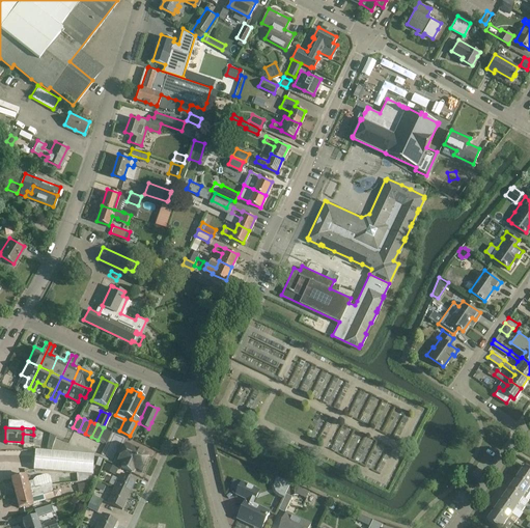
[(104,427),(98,440),(104,443),(110,431),(104,427)]
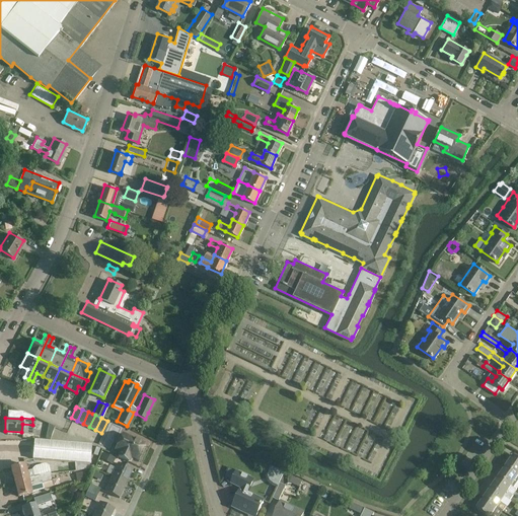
[(48,422),(45,437),(49,438),(54,425),(48,422)]
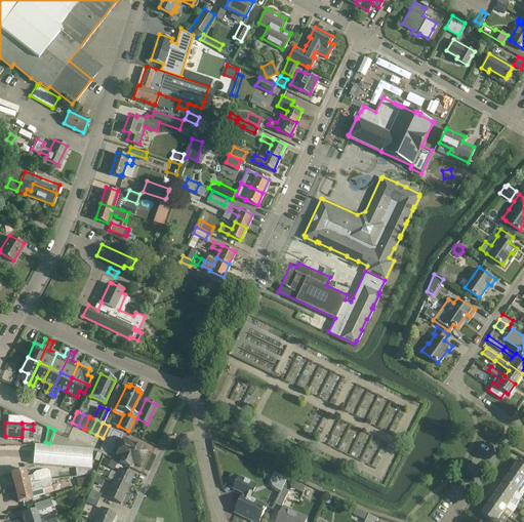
[(142,446),(142,445),(135,442),(134,443),(123,438),(116,452),(121,454),(119,460),(128,465),(131,459),(137,463),(145,448),(142,446)]
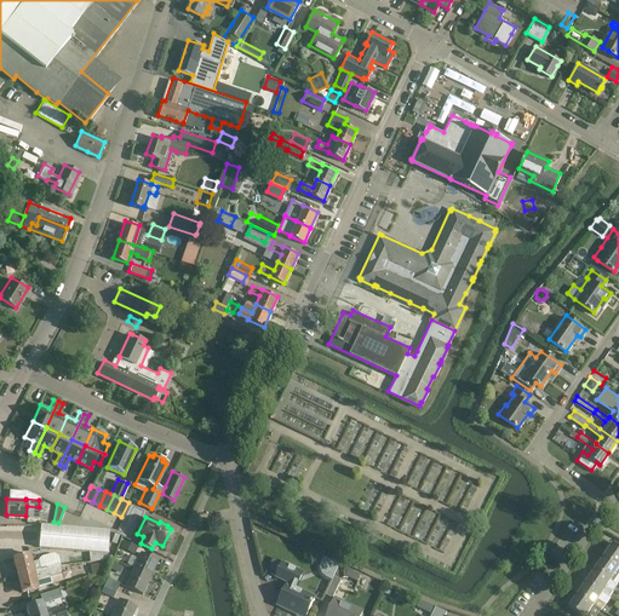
[(87,550),(105,551),(108,529),(40,524),(39,546),(87,550)]
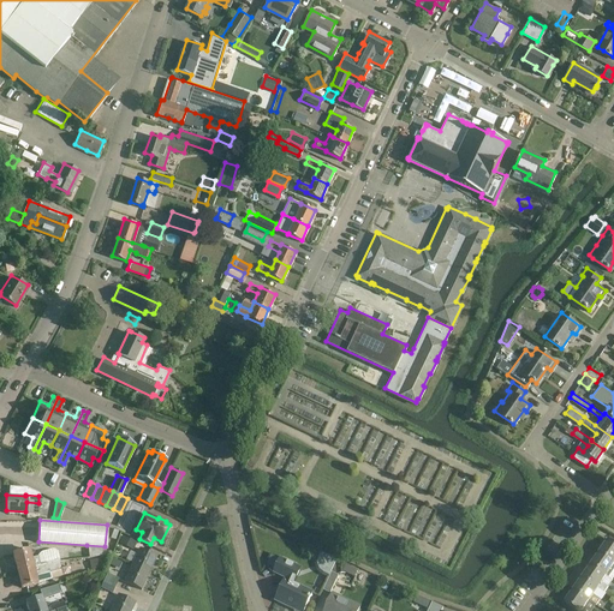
[(121,533),(118,541),(132,547),(136,540),(121,533)]
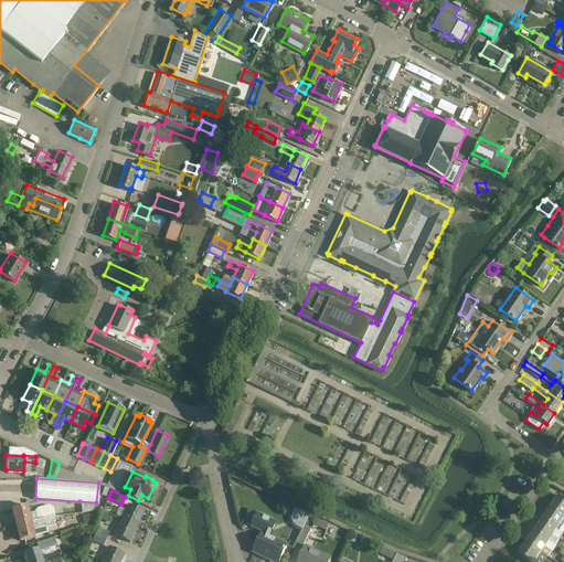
[(553,500),(550,506),(563,516),(563,498),(555,492),(551,498),(553,500)]
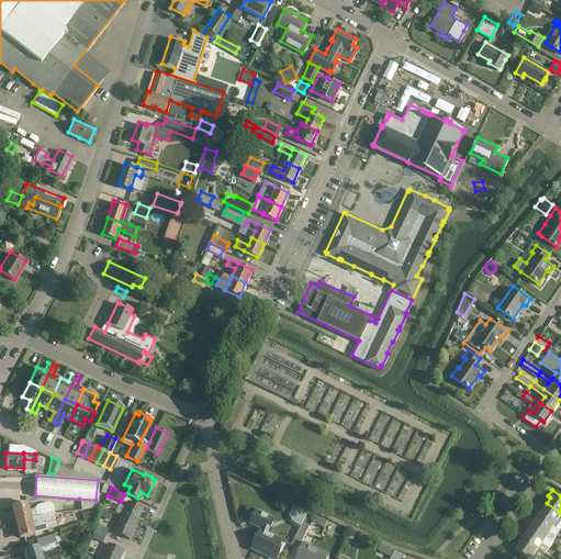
[(79,499),(80,507),(96,506),(96,500),(79,499)]
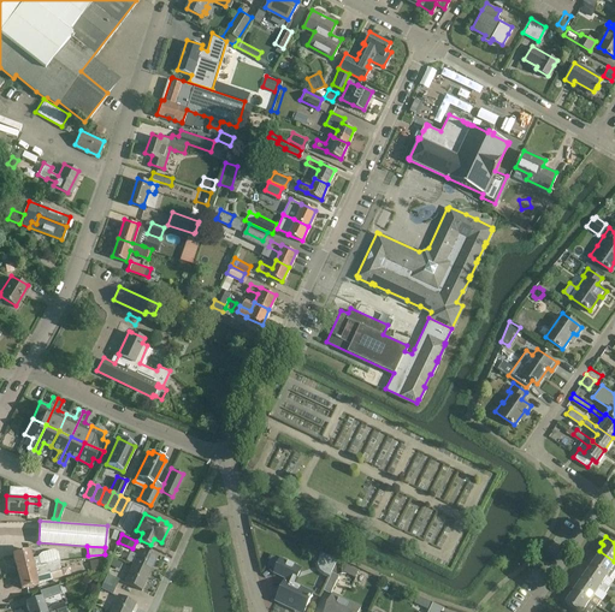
[(59,559),(57,550),(54,547),(51,548),(41,551),(37,553),(37,554),(30,557),(28,548),(12,552),(16,569),(51,560),(58,559),(58,560),(59,559)]
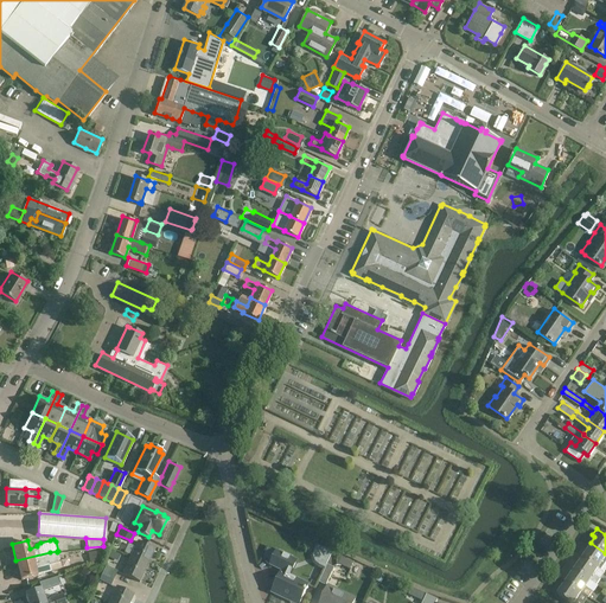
[(136,539),(129,555),(146,563),(154,546),(144,541),(136,539)]
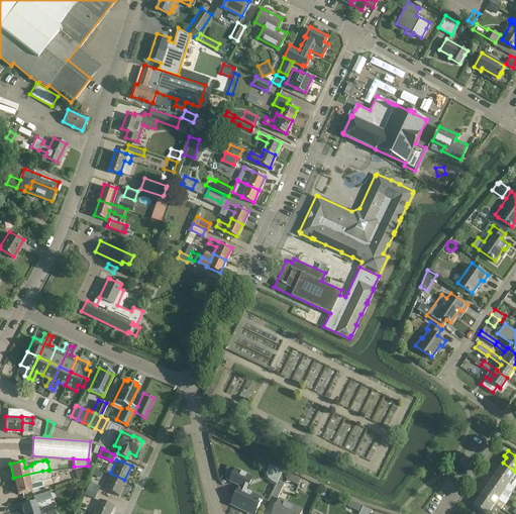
[(275,484),(282,469),(266,461),(264,467),(263,473),(265,478),(270,482),(275,484)]
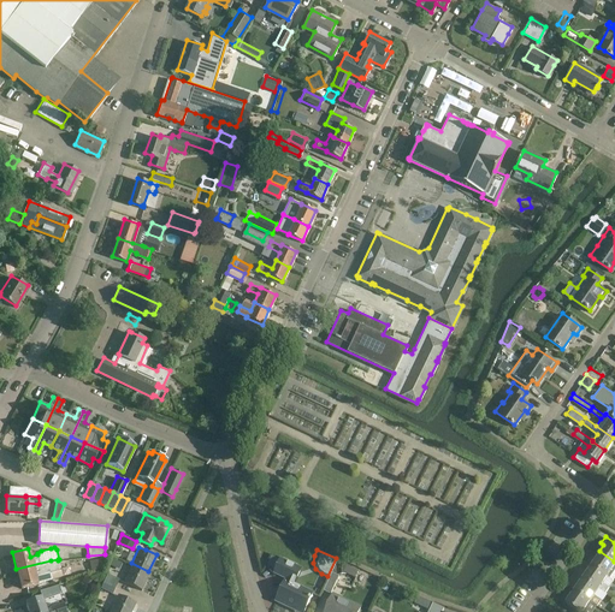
[(614,574),(614,562),(599,551),(591,563),(611,578),(614,574)]
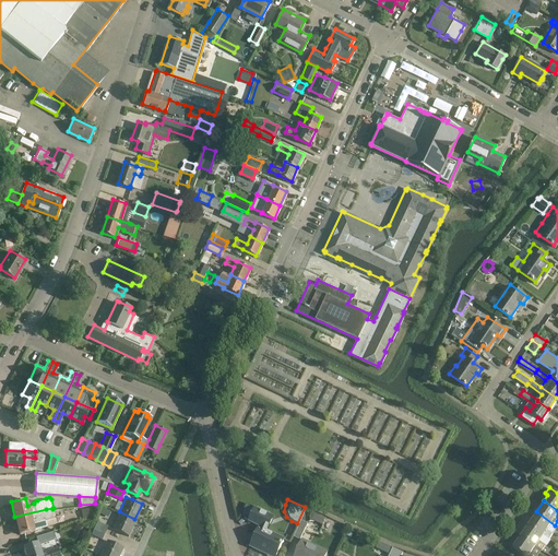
[(101,505),(98,511),(107,516),(109,509),(101,505)]
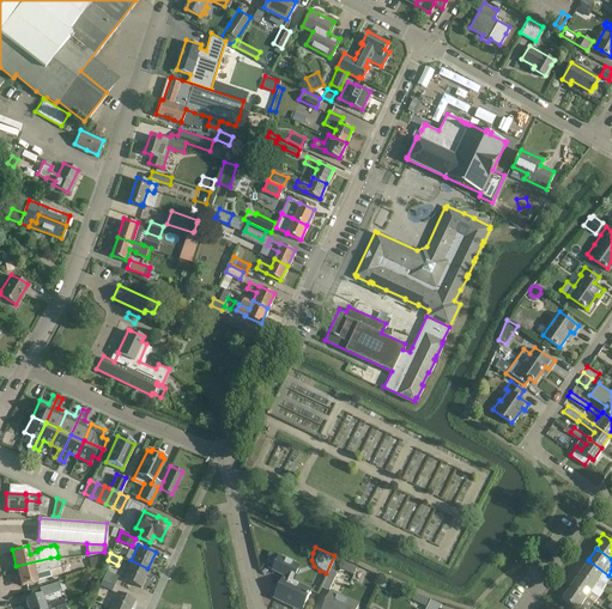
[(344,558),(335,553),(329,567),(321,585),(328,589),(337,571),(337,570),(344,568),(352,572),(356,565),(343,559),(344,558)]
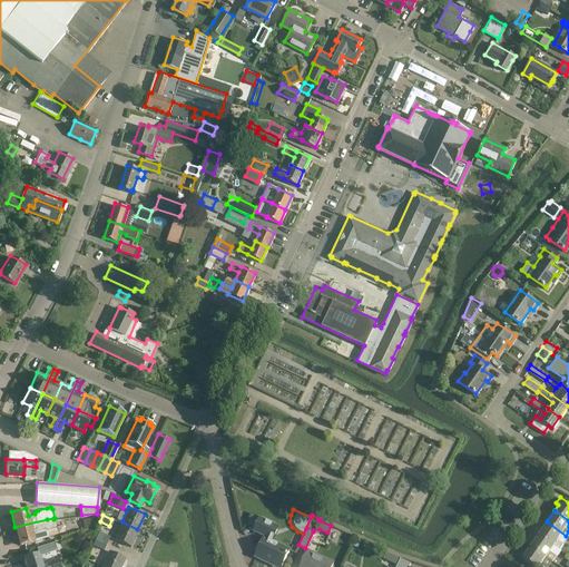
[(91,516),(81,518),(84,527),(94,525),(91,516)]
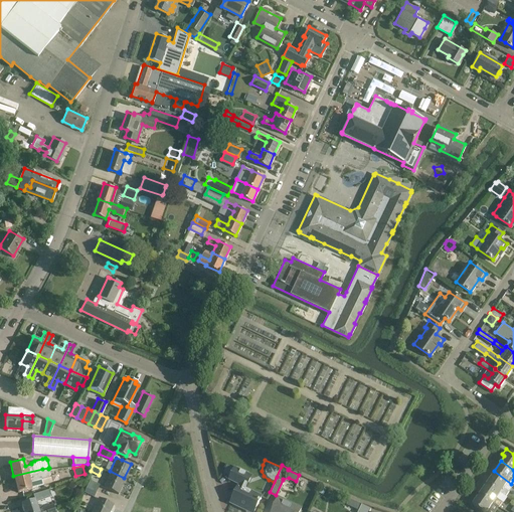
[(13,476),(17,490),(30,487),(30,486),(42,483),(41,478),(50,475),(48,469),(48,468),(42,469),(13,476)]
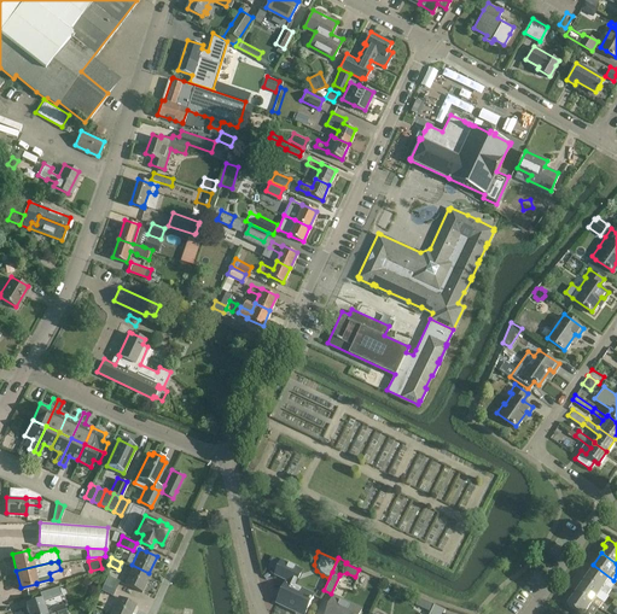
[(132,565),(123,582),(131,585),(141,590),(149,573),(132,565)]
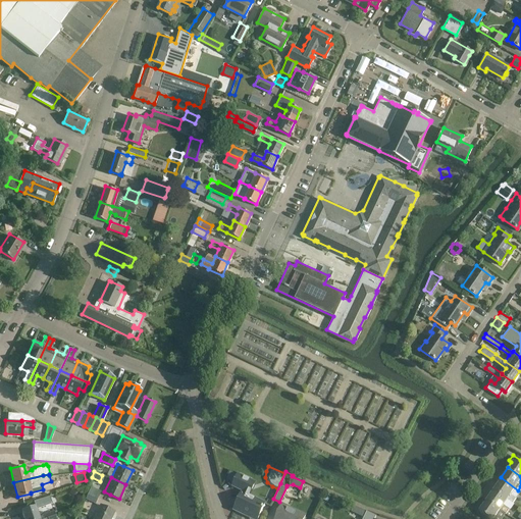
[(492,488),(506,498),(512,501),(519,490),(518,490),(501,477),(492,488)]
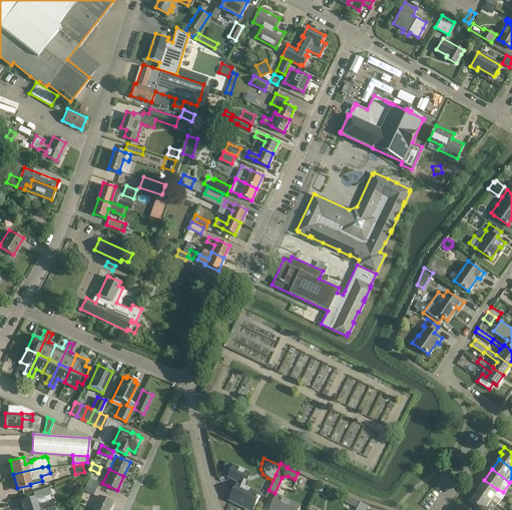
[(484,480),(477,490),(490,499),(496,503),(499,498),(493,494),(497,489),(484,480)]
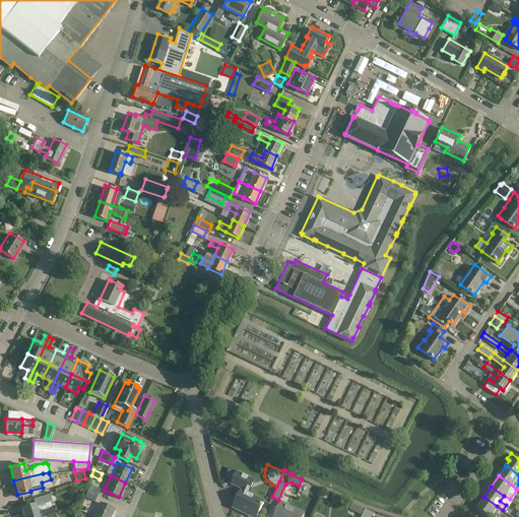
[(240,489),(232,505),(241,510),(242,508),(256,514),(260,505),(263,500),(248,493),(240,489)]
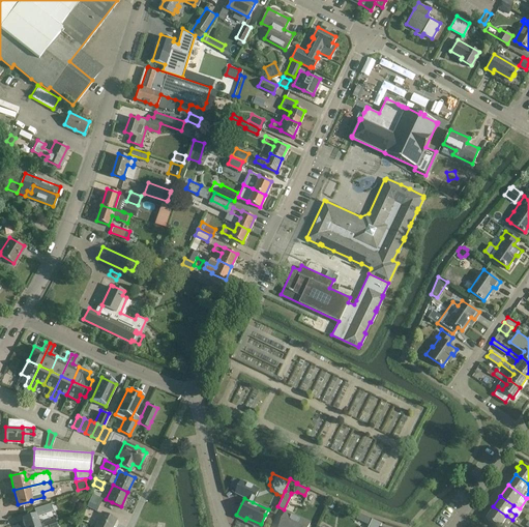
[(86,504),(95,509),(97,503),(88,499),(86,504)]
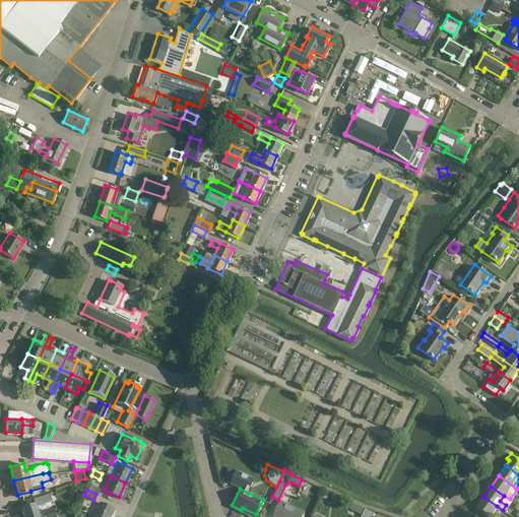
[(36,505),(51,500),(49,493),(33,498),(36,505)]
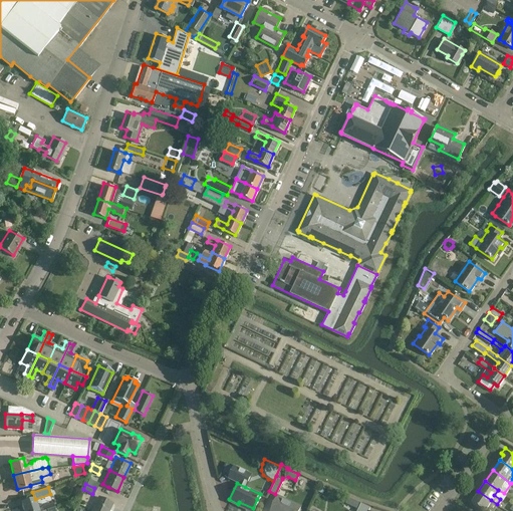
[(491,500),(478,491),(471,502),(484,510),(491,500)]
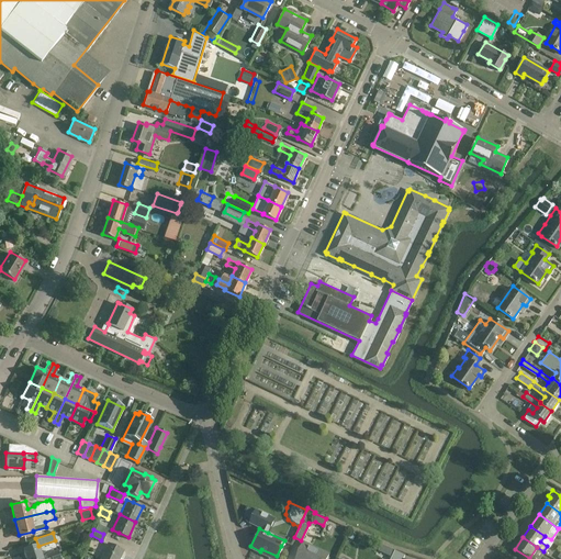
[(118,558),(123,548),(113,544),(107,541),(99,557),(104,558),(118,558)]
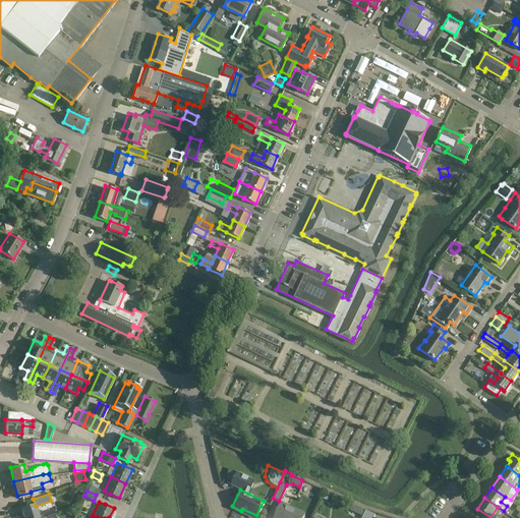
[(273,517),(274,517),(300,517),(303,512),(280,502),(273,517)]
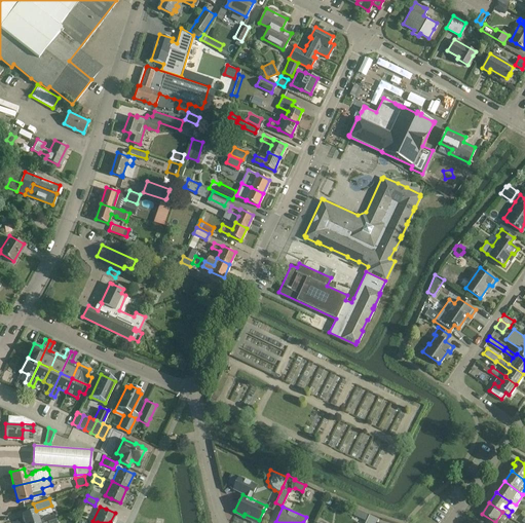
[(351,516),(363,521),(367,513),(355,507),(351,516)]
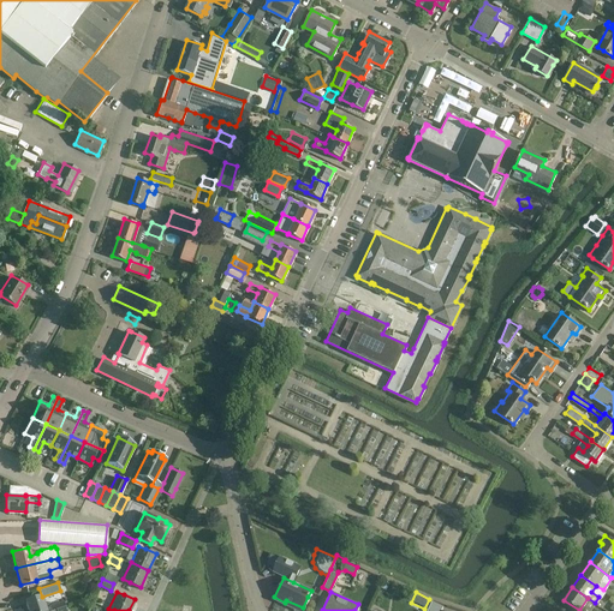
[(42,610),(46,610),(40,594),(25,600),(28,610),(42,610)]
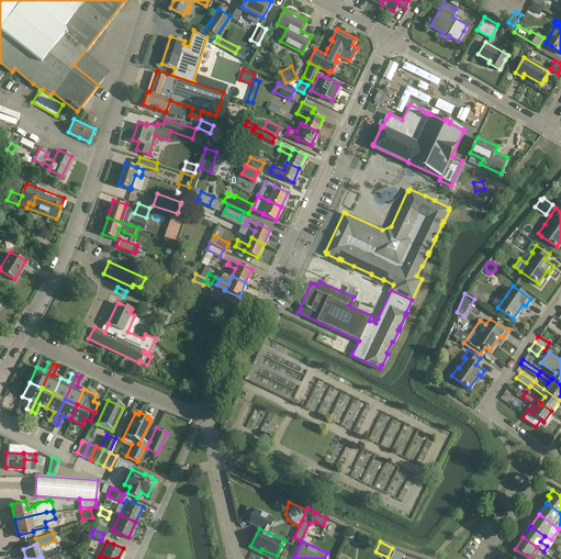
[(393,548),(388,558),(404,558),(402,558),(404,552),(393,548)]
